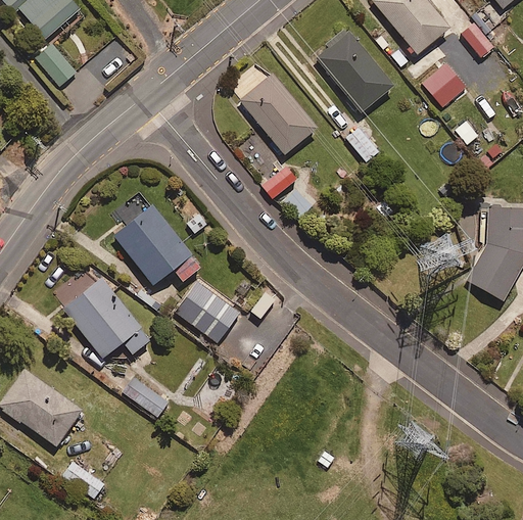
[(4,0),(15,13),(19,8),(49,38),(82,9),(73,0),(4,0)]
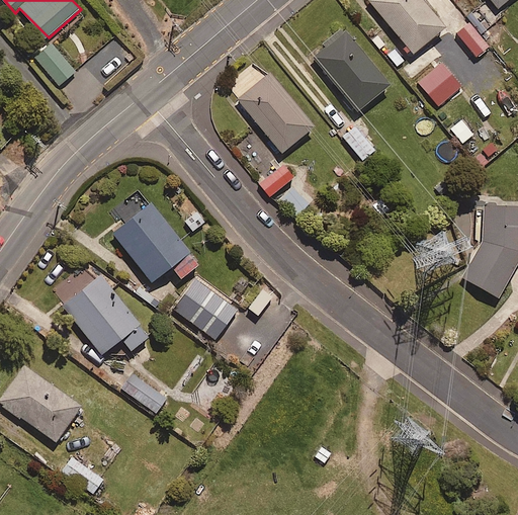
[(445,25),(424,0),(368,0),(413,53),(445,25)]
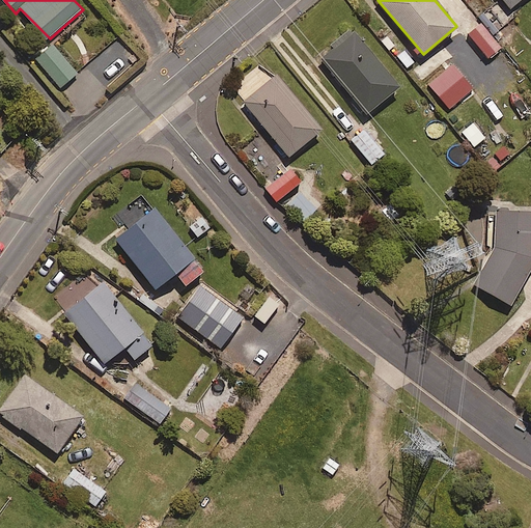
[(501,48),(481,24),(468,34),(487,58),(501,48)]
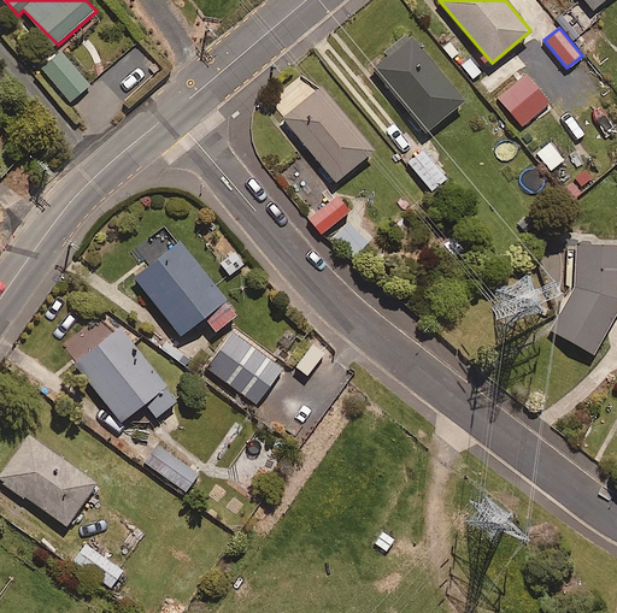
[(463,101),(411,36),(371,68),(424,133),(463,101)]
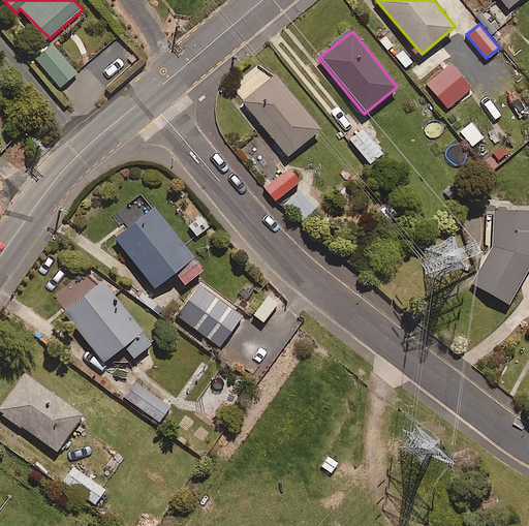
[(76,72),(53,44),(36,60),(60,87),(76,72)]
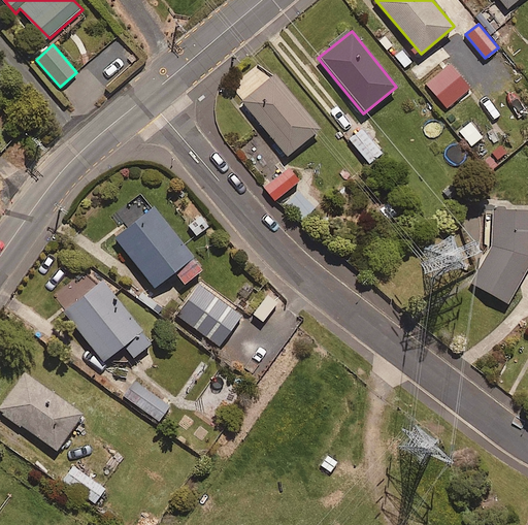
[(470,89),(450,66),(426,87),(447,109),(470,89)]
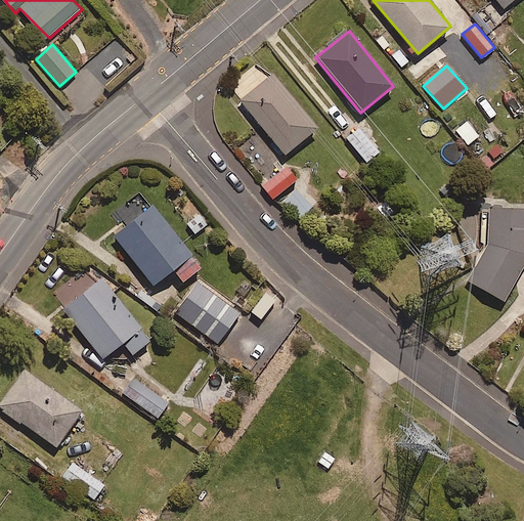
[(317,127),(274,74),(241,101),(284,154),(317,127)]
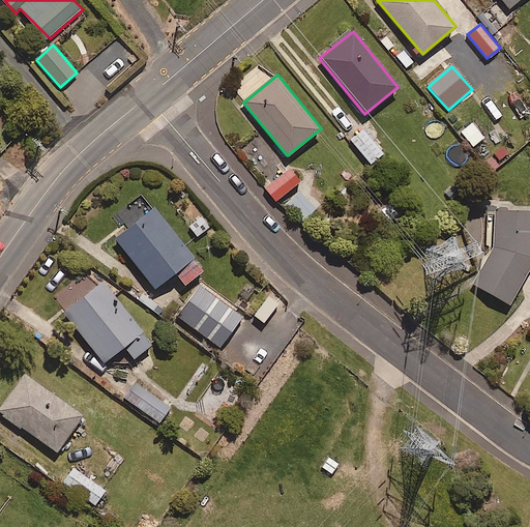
[(484,139),(472,123),(461,133),(473,147),(484,139)]
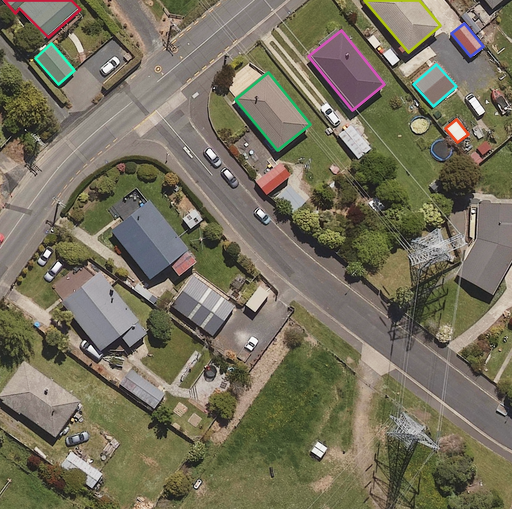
[(353,126),(340,138),(358,158),(371,147),(353,126)]
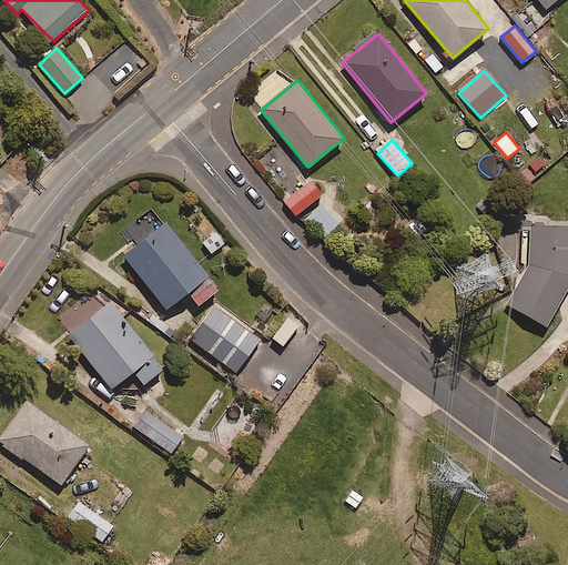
[(283,201),(296,218),(323,195),(310,179),(283,201)]
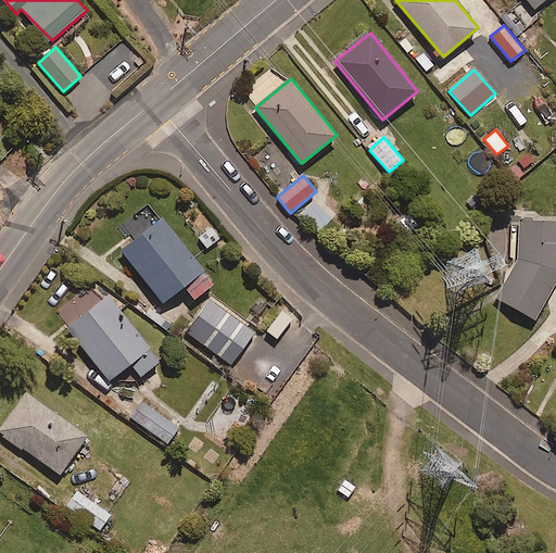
[(332,218),(314,202),(301,217),(319,234),(332,218)]
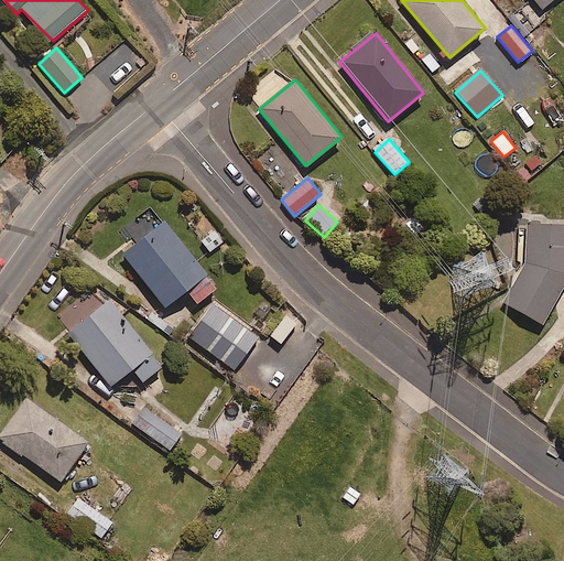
[(216,287),(163,219),(121,252),(163,306),(185,289),(196,303),(216,287)]
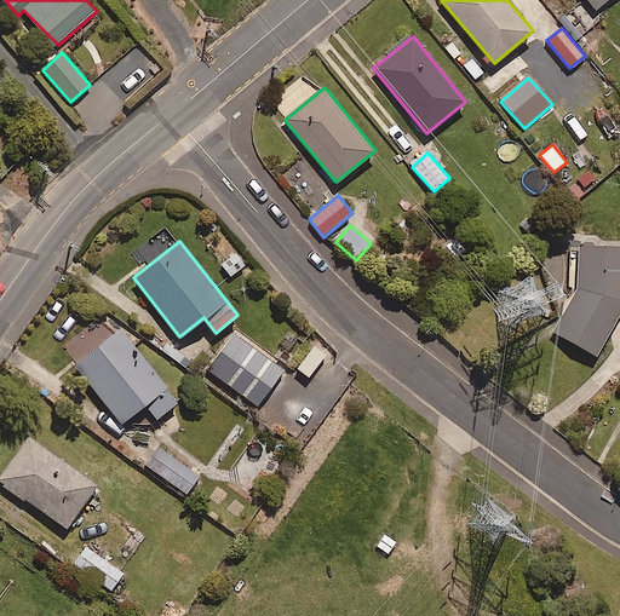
[(619,312),(619,243),(578,246),(578,253),(564,254),(566,291),(577,291),(552,333),(596,356),(619,312)]
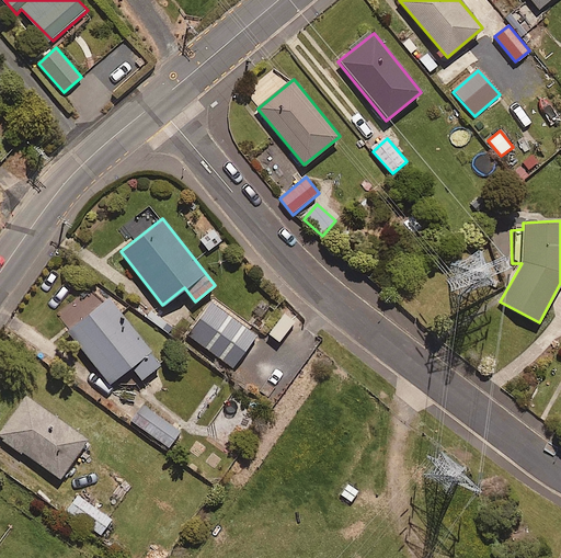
[(161,364),(109,295),(66,327),(109,383),(130,365),(140,379),(161,364)]
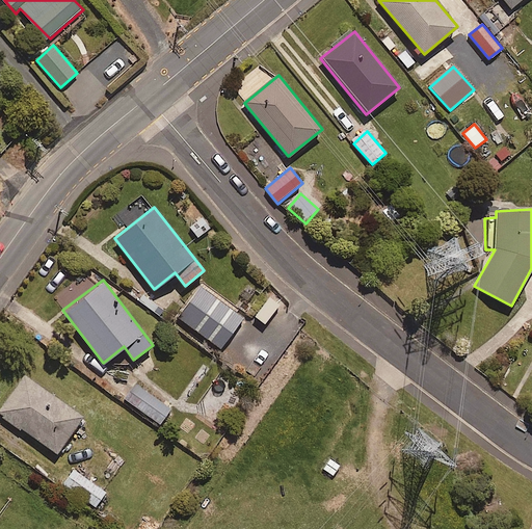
[(243,318),(202,286),(178,317),(220,348),(243,318)]
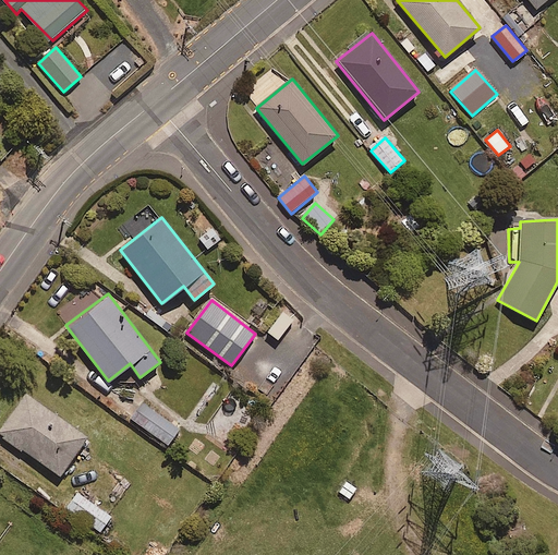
[(86,436),(24,395),(0,431),(0,436),(60,475),(86,436)]
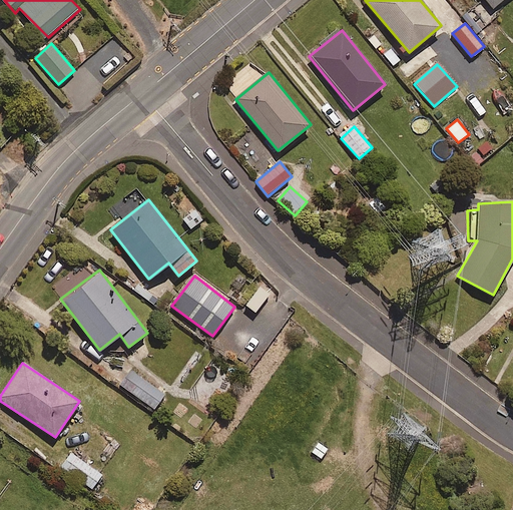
[(164,396),(127,366),(114,382),(151,412),(164,396)]
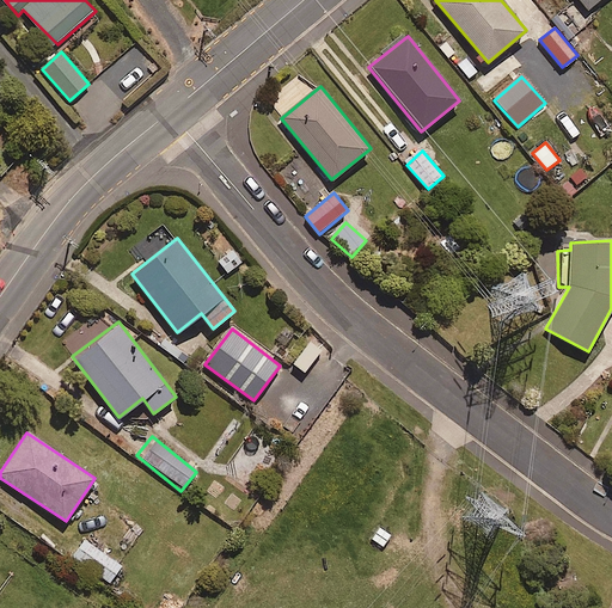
[(122,565),(84,541),(72,559),(109,583),(122,565)]
